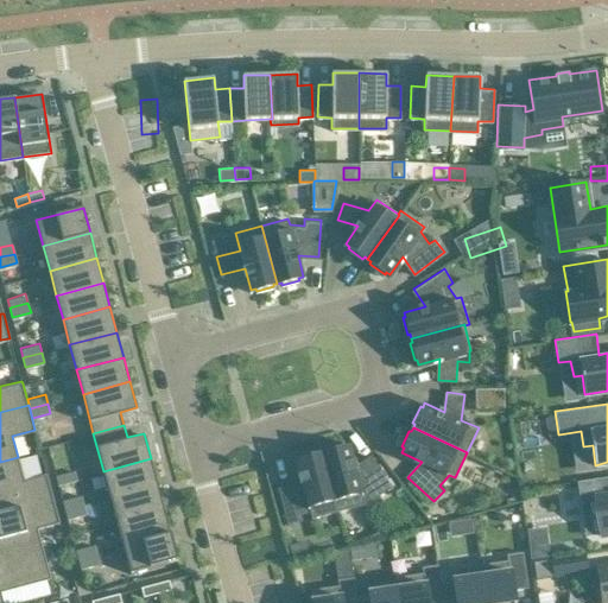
[(325,449),(327,451),(322,452),(339,509),(365,502),(362,497),(375,489),(379,494),(392,486),(372,455),(354,467),(349,445),(344,446),(343,444),(325,449)]
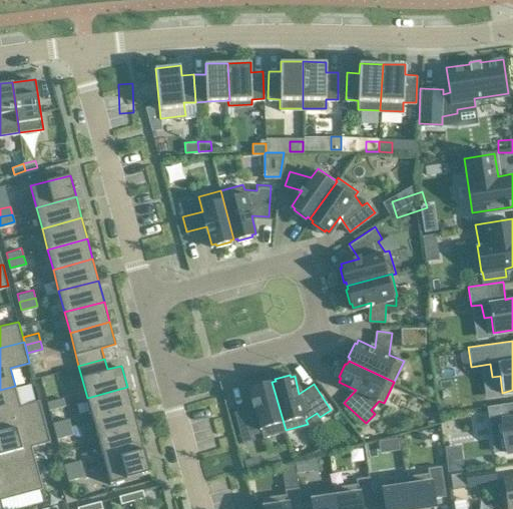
[(286,430),(272,382),(269,383),(269,381),(253,385),(253,387),(249,388),(254,407),(234,412),(242,441),(255,438),(253,433),(262,431),(263,437),(286,430)]
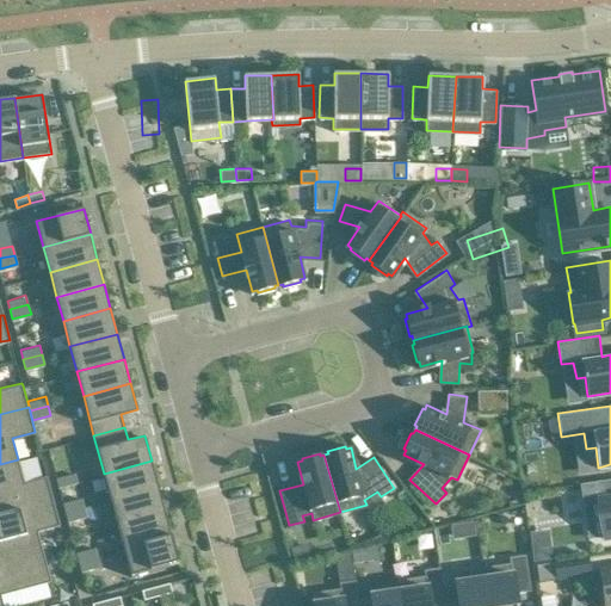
[(0,513),(53,500),(47,475),(24,481),(18,459),(0,464),(0,513)]
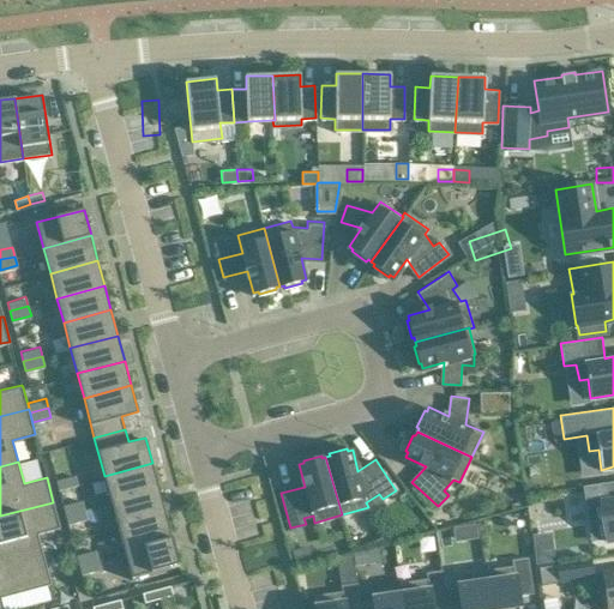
[(160,488),(152,463),(104,476),(112,501),(160,488)]
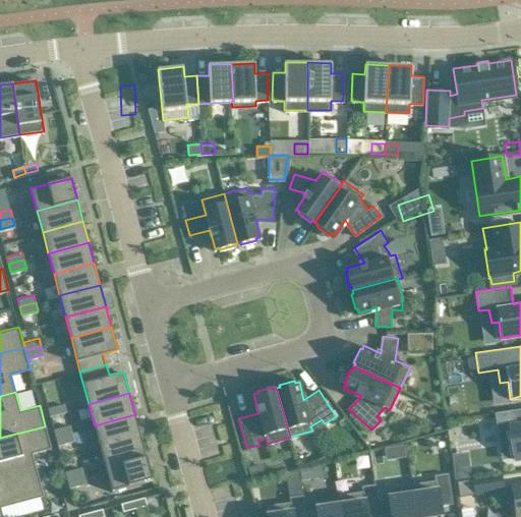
[(63,402),(48,406),(50,414),(65,410),(63,402)]
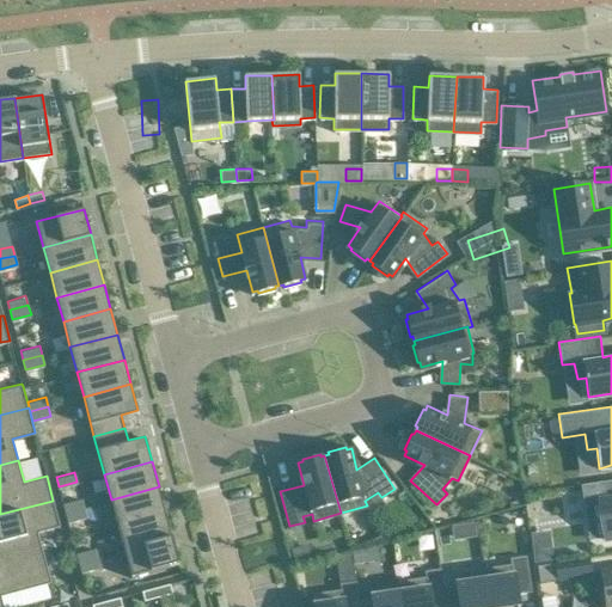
[(611,478),(581,483),(583,502),(600,500),(605,538),(611,535),(611,478)]
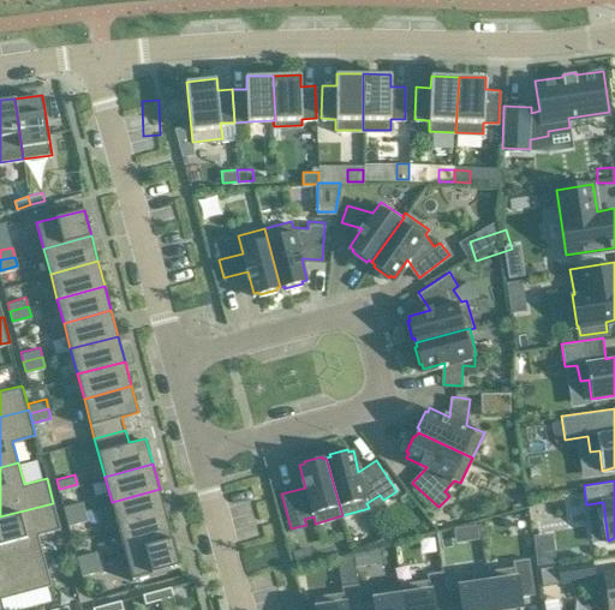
[(166,514),(160,489),(112,502),(118,527),(166,514)]
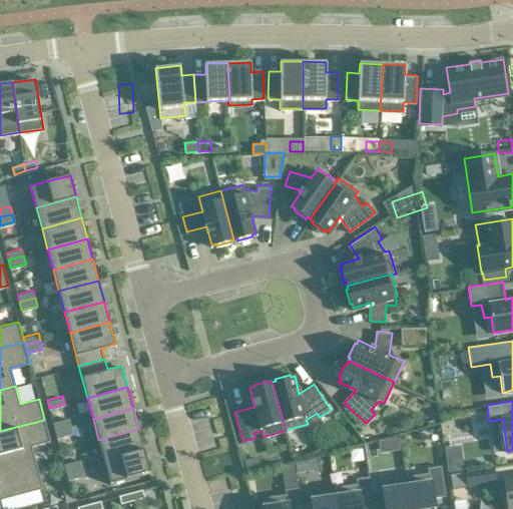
[(67,417),(52,421),(55,429),(70,425),(67,417)]
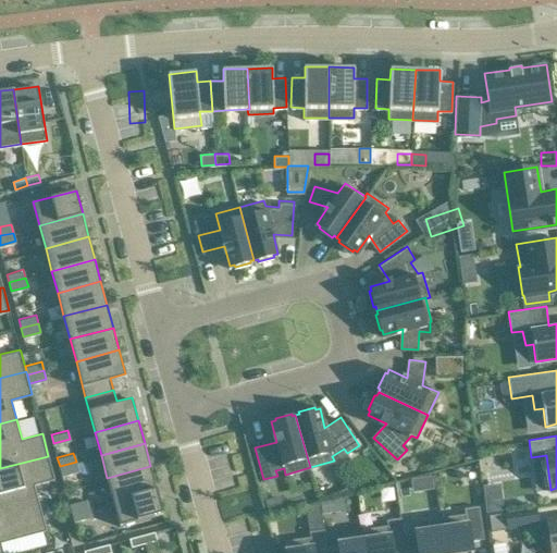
[(34,483),(54,478),(48,456),(0,468),(0,502),(47,529),(34,483)]
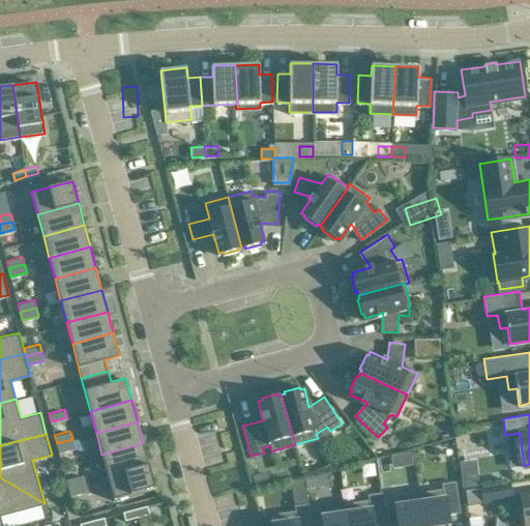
[(75,447),(72,439),(57,443),(59,451),(75,447)]
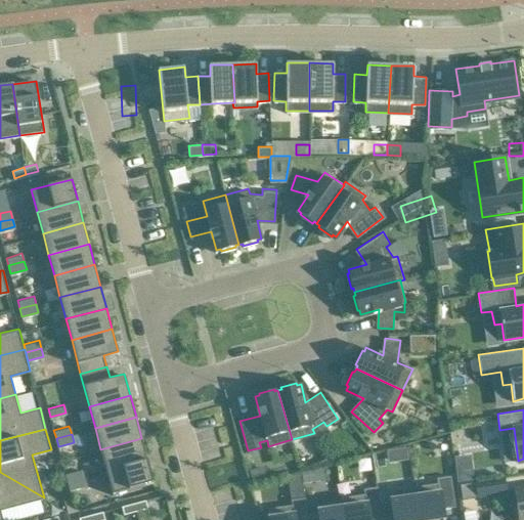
[(147,460),(141,438),(100,449),(106,471),(147,460)]
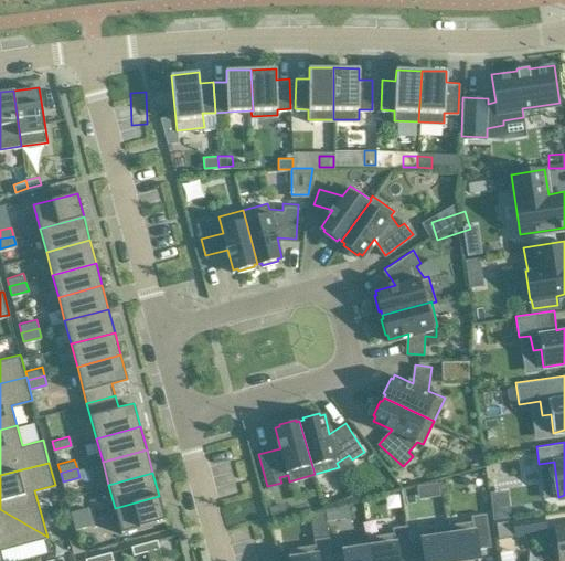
[(166,520),(159,496),(115,508),(121,531),(166,520)]
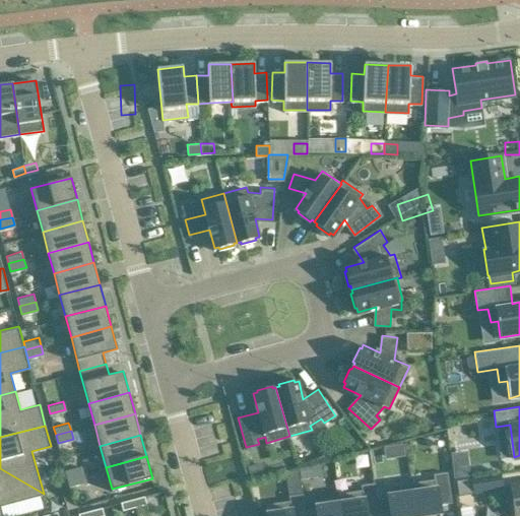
[(65,469),(67,477),(83,473),(80,465),(65,469)]
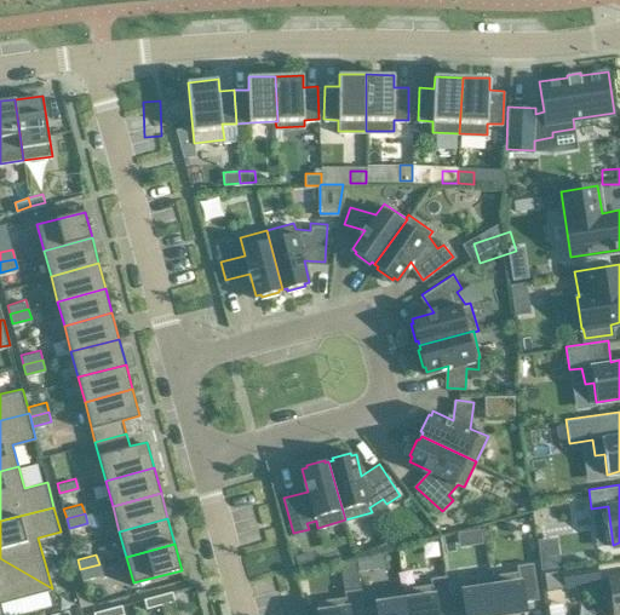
[(304,561),(309,575),(327,570),(322,556),(304,561)]
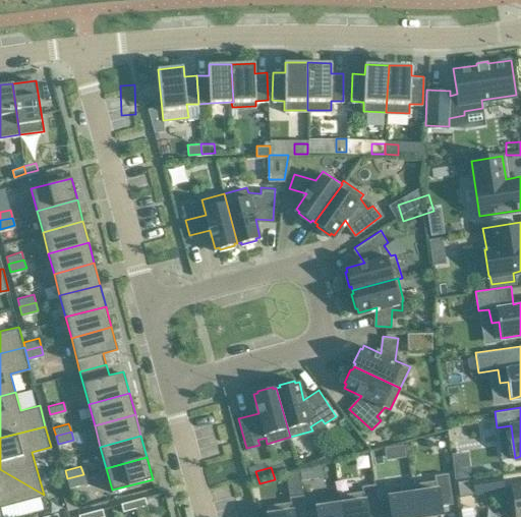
[(44,495),(0,469),(0,516),(3,516),(1,506),(44,495)]
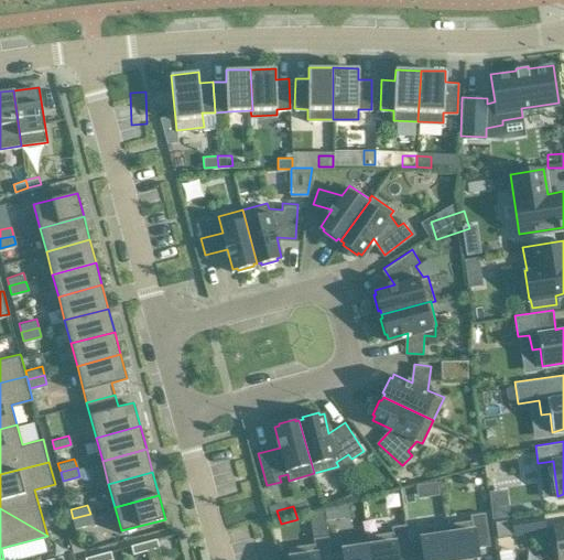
[(478,559),(476,546),(490,545),(485,510),(470,513),(470,519),(446,523),(451,559),(478,559)]
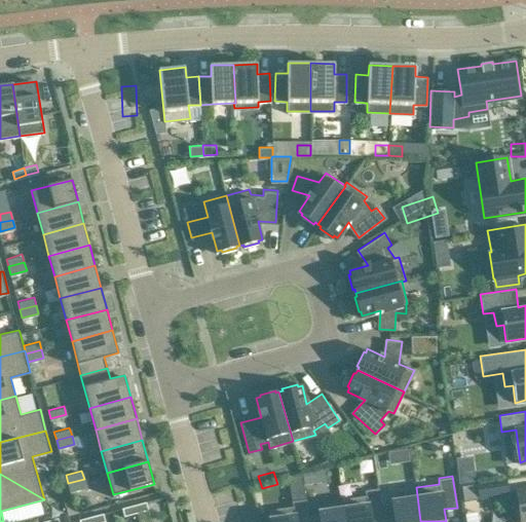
[(509,493),(505,478),(478,482),(480,497),(509,493)]
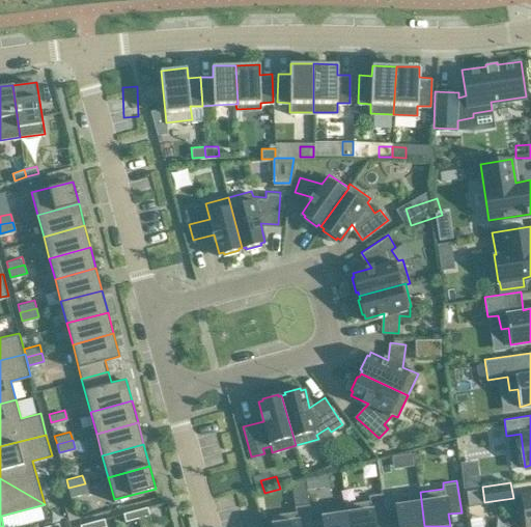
[(87,492),(85,483),(68,488),(71,496),(87,492)]
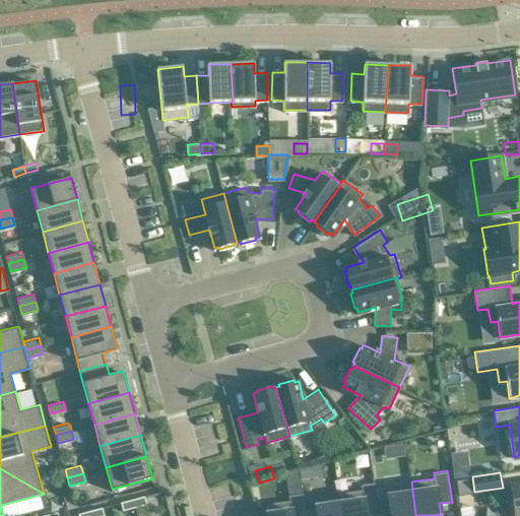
[(519,515),(519,480),(510,482),(515,515),(519,515)]
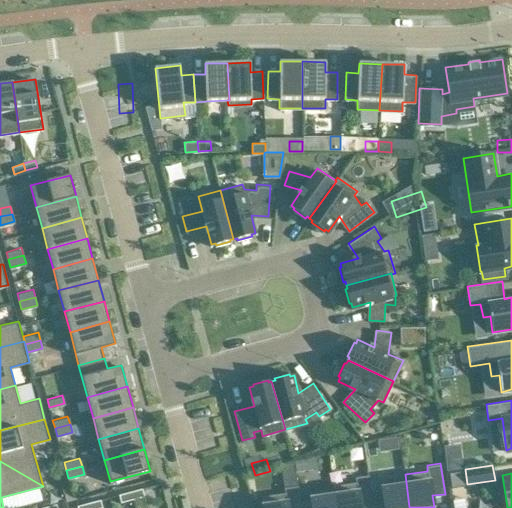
[(372,504),(370,489),(371,489),(369,474),(368,474),(355,476),(356,481),(333,484),(333,488),(334,488),(336,507),(361,507),(361,506),(372,504)]
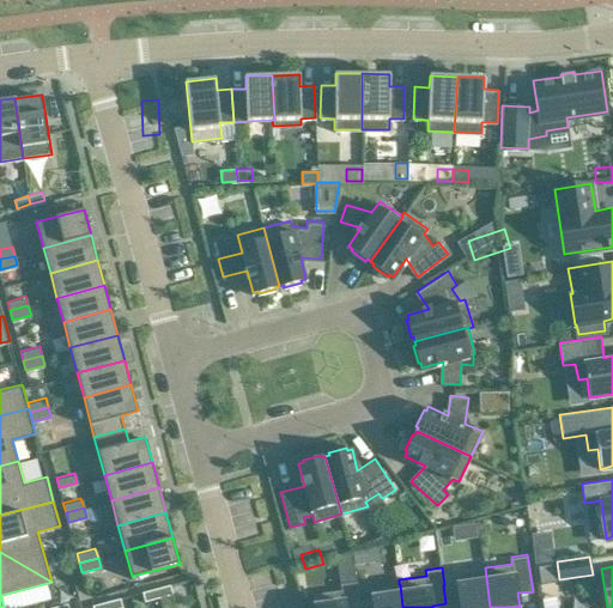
[(490,607),(485,567),(456,572),(457,584),(444,585),(443,585),(445,603),(461,601),(461,607),(490,607)]
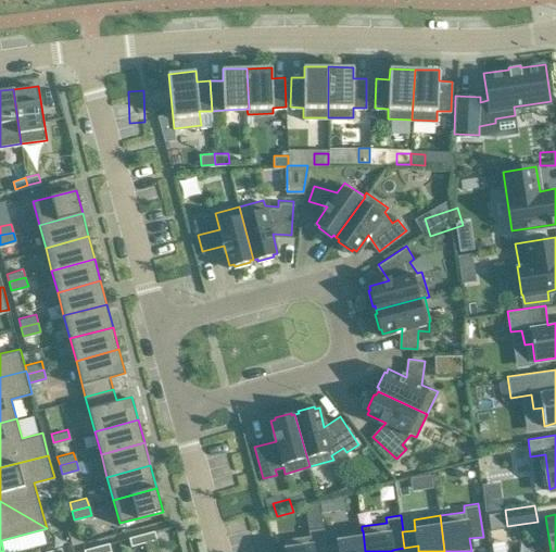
[(326,551),(325,543),(326,542),(323,524),(321,525),(308,527),(310,532),(283,537),(286,551),(326,551)]
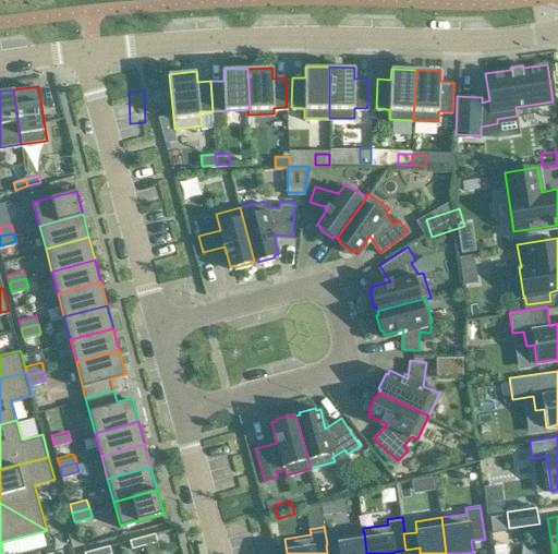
[(157,540),(155,531),(142,534),(144,543),(157,540)]
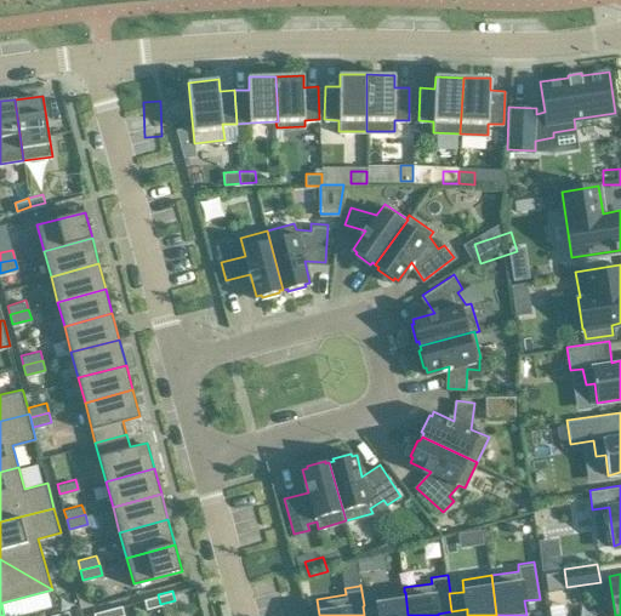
[(408,615),(405,592),(404,592),(376,597),(377,604),(364,605),(363,606),(364,615),(408,615)]
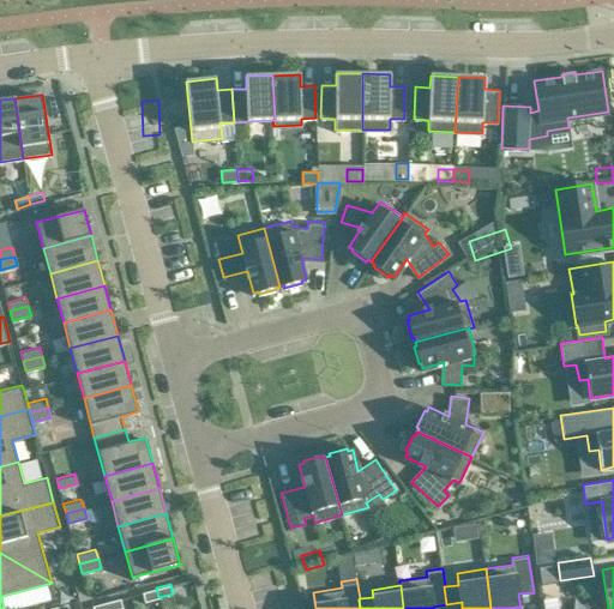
[(158,597),(156,588),(143,592),(145,601),(158,597)]
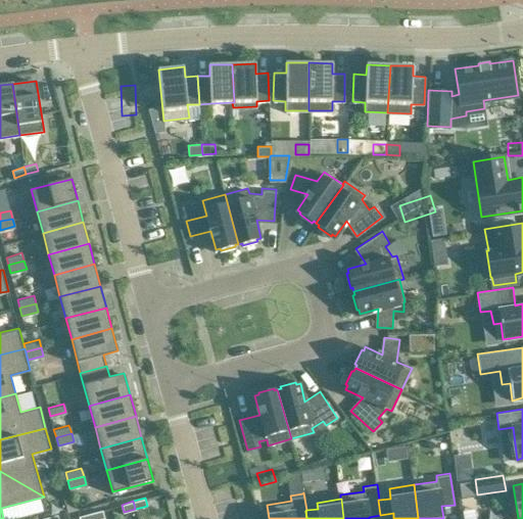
[(17,518),(20,518),(49,513),(47,504),(16,511),(17,518)]
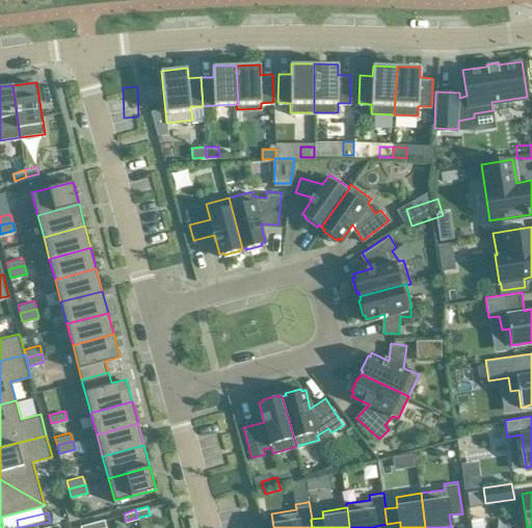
[(99,527),(106,526),(104,519),(92,522),(94,527),(99,527)]
